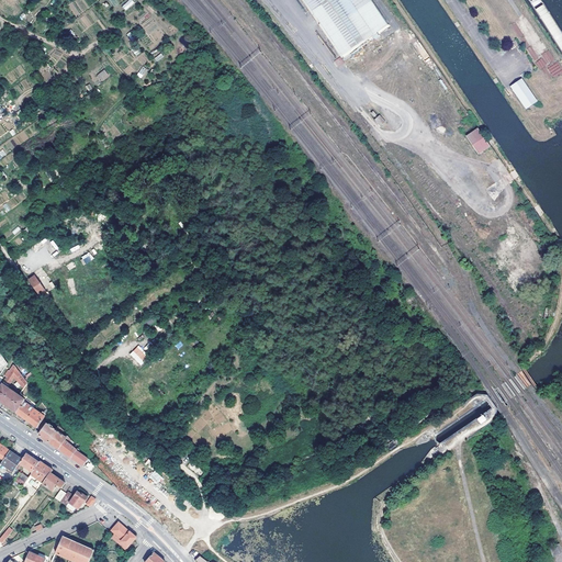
[(132,0),(128,0),(122,6),(125,10),(135,3),(132,0)]
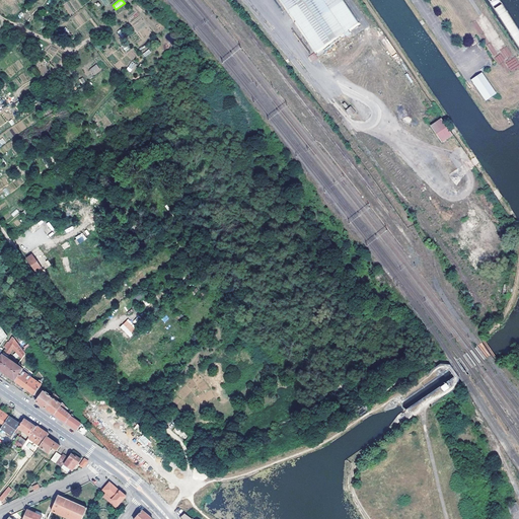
[(344,0),(280,0),(318,56),(361,24),(344,0)]
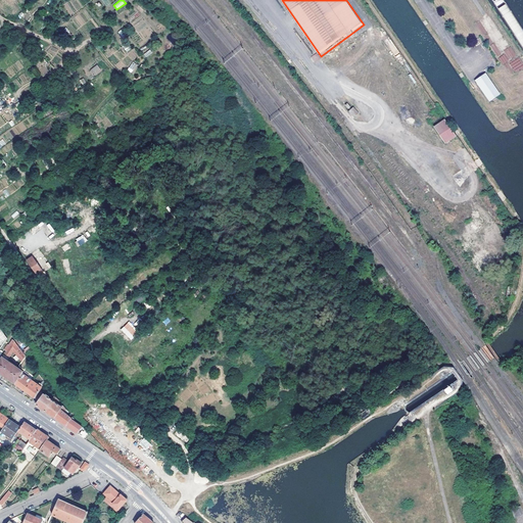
[(492,33),(482,40),(494,58),(503,54),(501,50),(503,48),(492,33)]
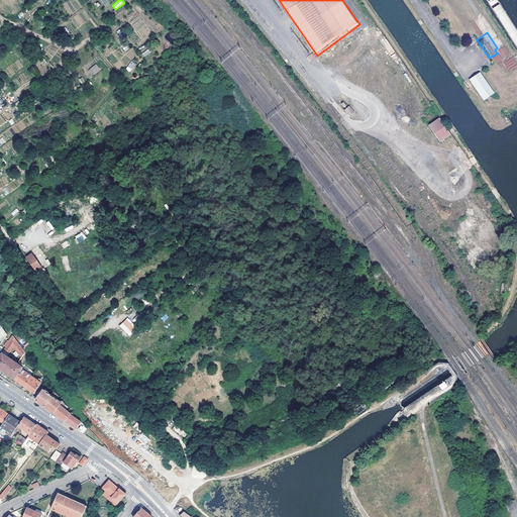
[(485,55),(476,40),(469,44),(479,59),(485,55)]
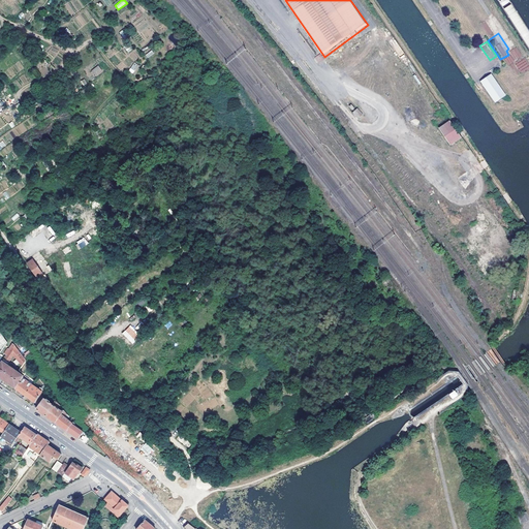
[(320,54),(314,58),(317,63),(323,59),(320,54)]
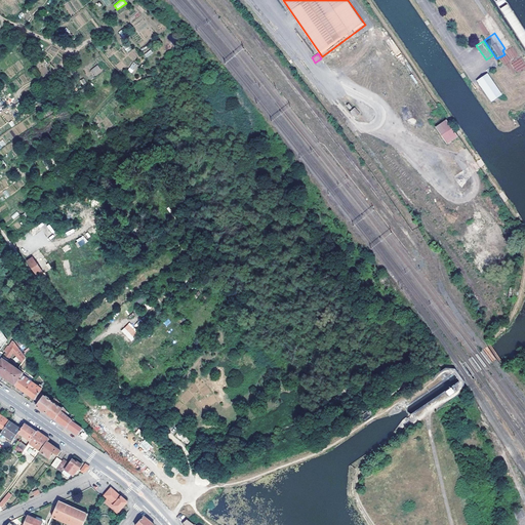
[(519,66),(514,57),(506,63),(512,72),(519,66)]
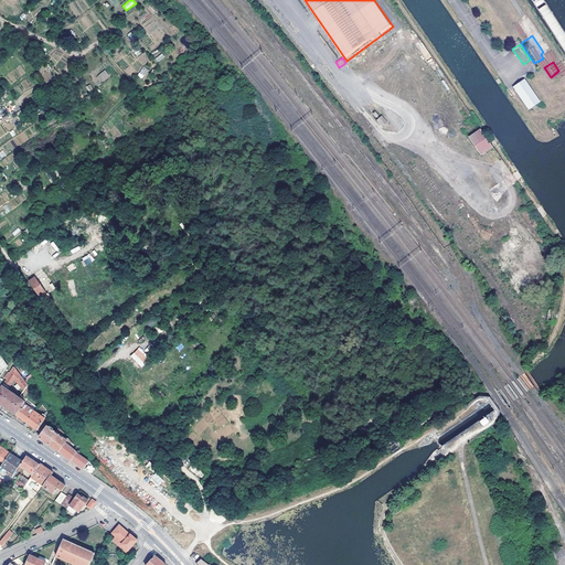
[(138,76),(142,80),(149,70),(144,66),(138,76)]
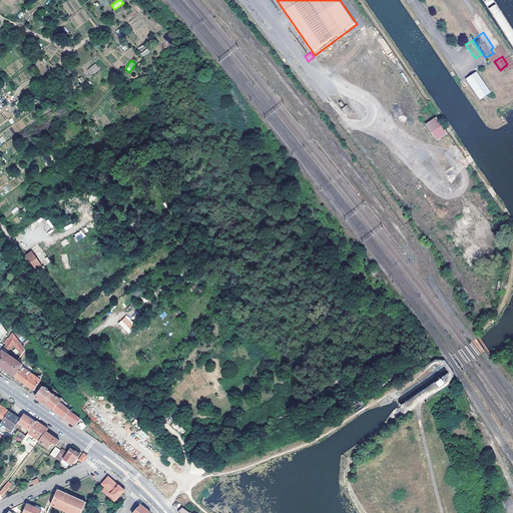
[(88,68),(92,74),(100,69),(96,63),(88,68)]
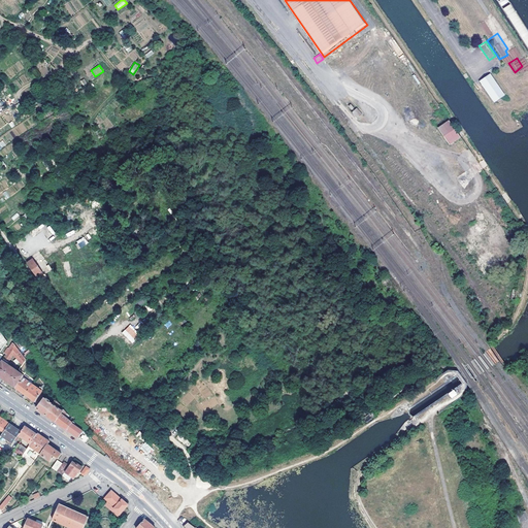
[(491,75),(481,83),(495,103),(505,96),(491,75)]
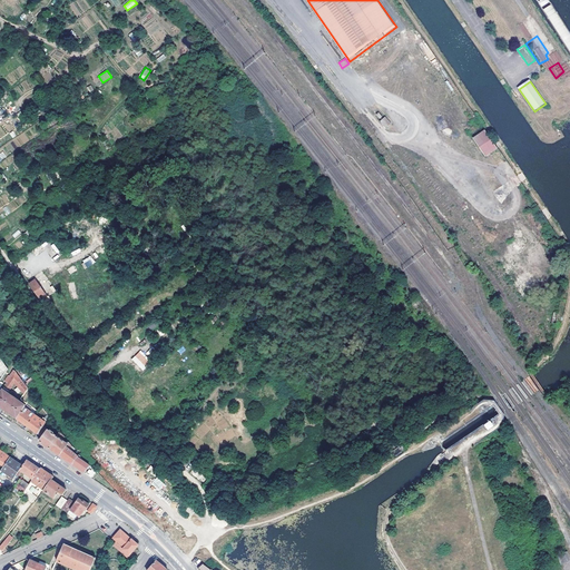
[(385,128),(391,124),(385,116),(380,121),(385,128)]
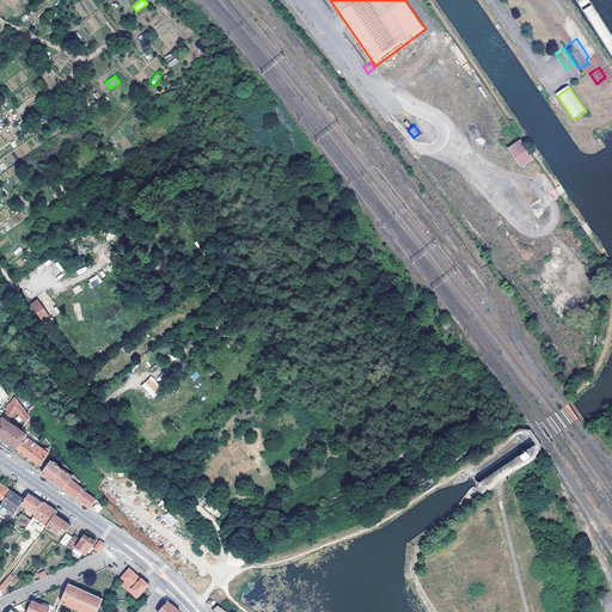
[(522,167),(534,159),(521,139),(508,148),(522,167)]
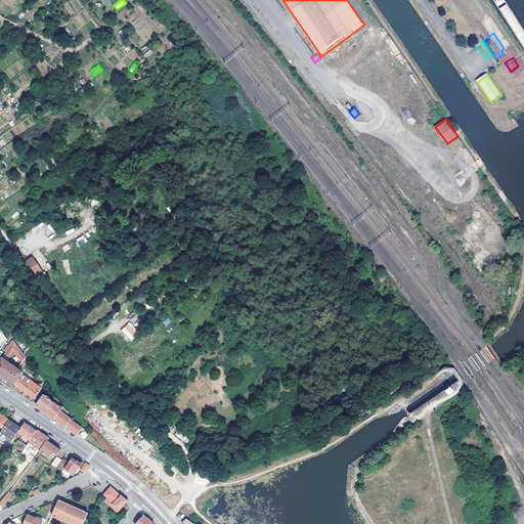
[(492,206),(500,201),(490,186),(483,192),(492,206)]
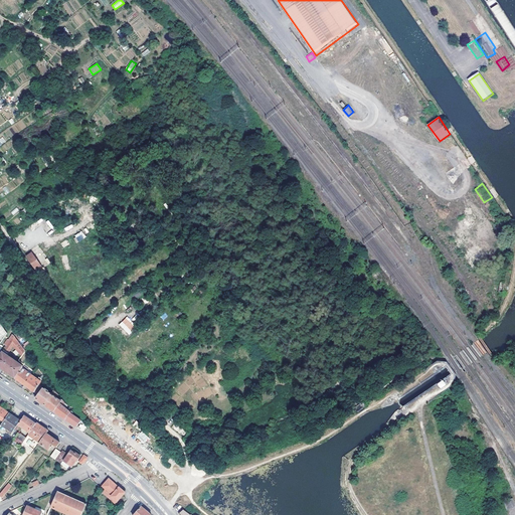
[(73,235),(76,242),(87,237),(82,230),(73,235)]
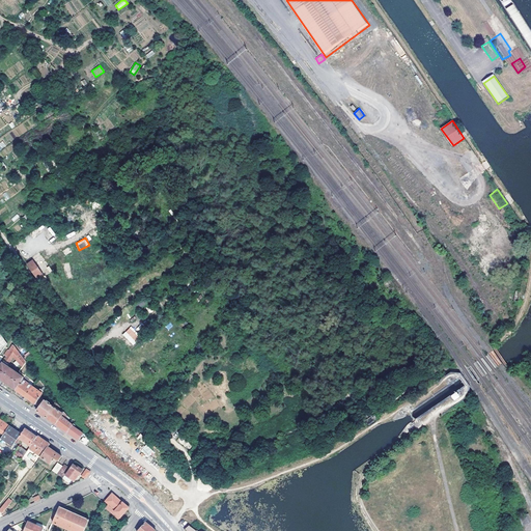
[(27,266),(38,280),(44,276),(33,261),(27,266)]
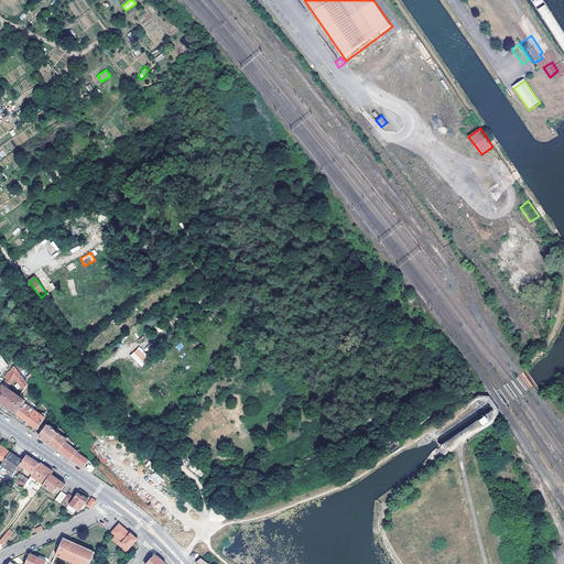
[(149,359),(142,354),(144,351),(139,346),(130,355),(141,367),(149,359)]
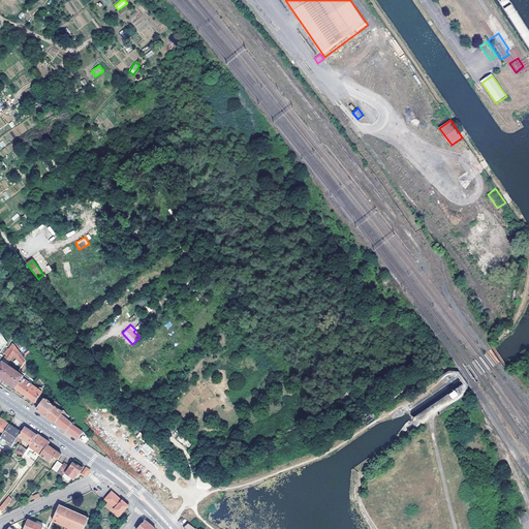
[(8,363),(13,355),(10,350),(9,352),(7,355),(3,361),(6,363),(8,363)]
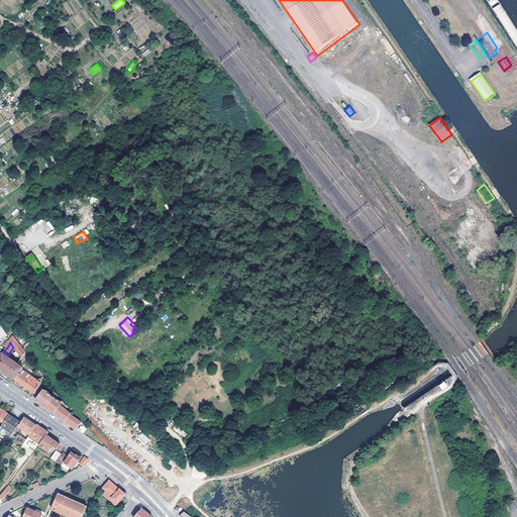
[(16,350),(23,357),(26,353),(20,345),(16,350)]
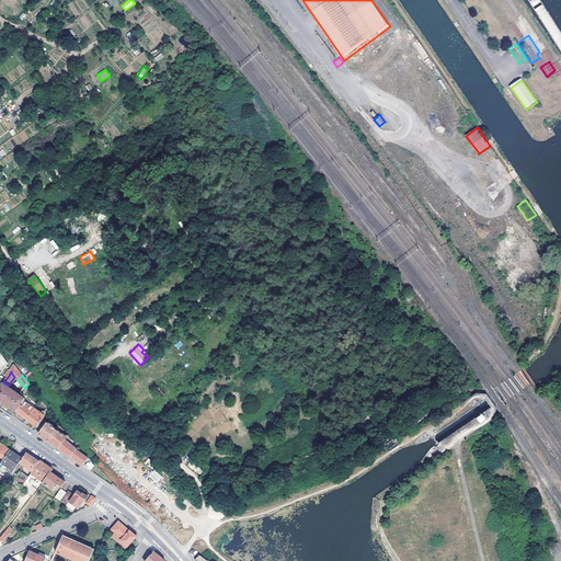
[(0,387),(0,400),(16,412),(22,404),(25,400),(2,384),(0,387)]
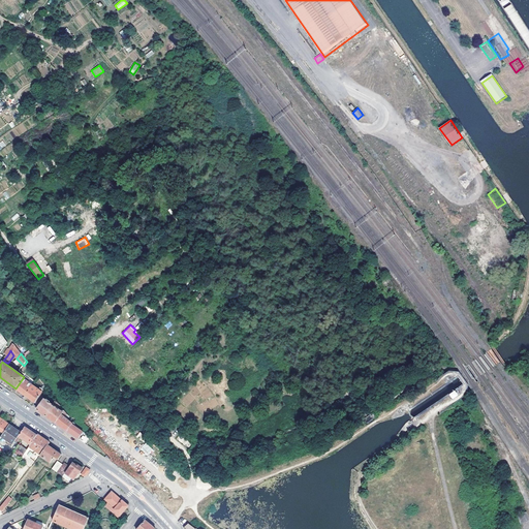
[(25,396),(31,387),(21,381),(16,389),(20,392),(25,396)]
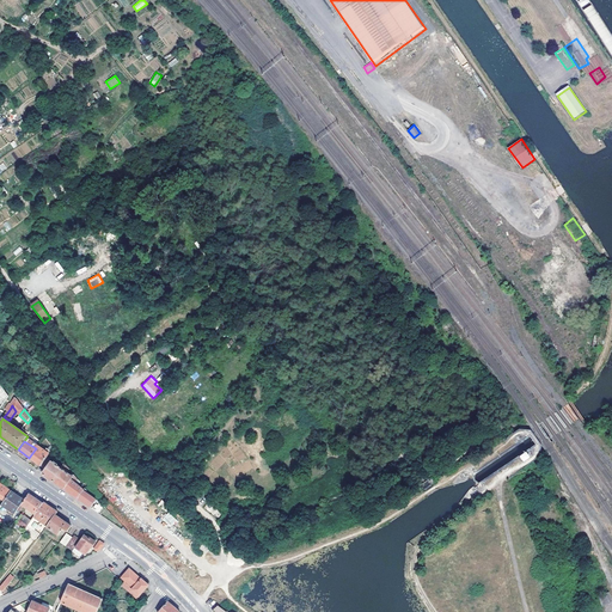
[(41,465),(46,458),(47,457),(36,448),(29,458),(35,461),(41,465)]
